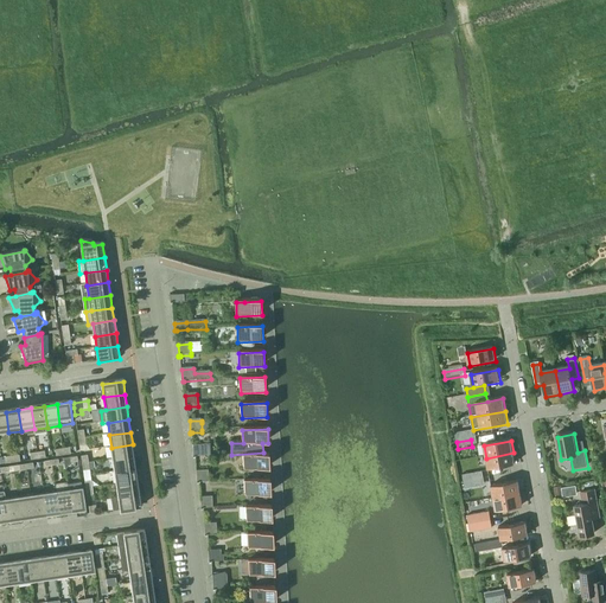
[(134,457),(133,444),(112,448),(113,461),(134,457)]
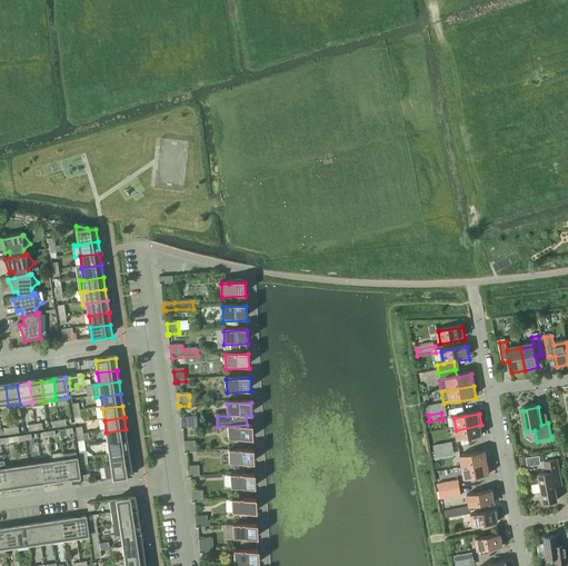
[(181,430),(183,430),(193,429),(192,419),(181,419),(181,430)]
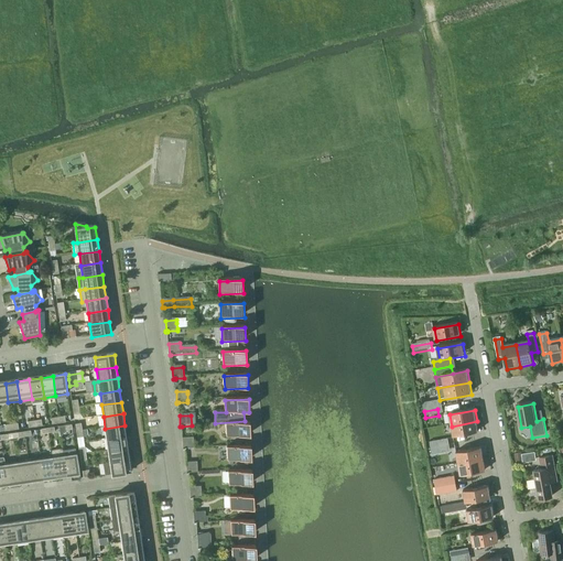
[(479,433),(477,421),(452,427),(454,438),(479,433)]
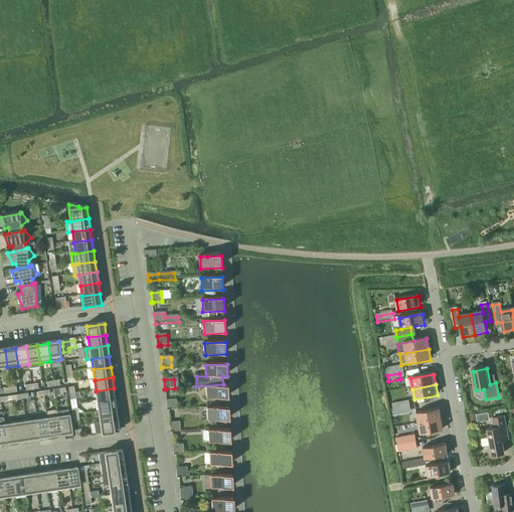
[(207,399),(228,398),(228,386),(206,387),(207,399)]
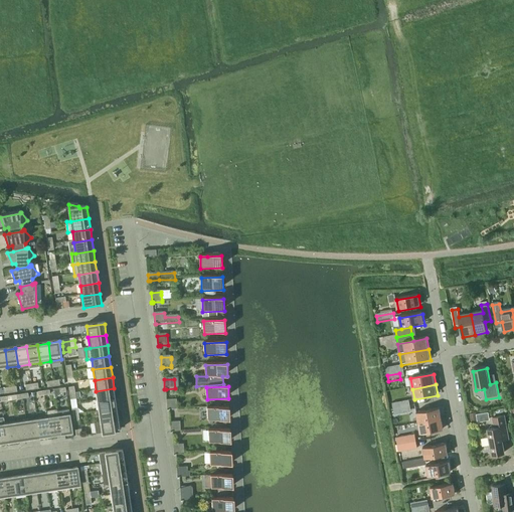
[(116,399),(114,388),(96,391),(98,402),(116,399)]
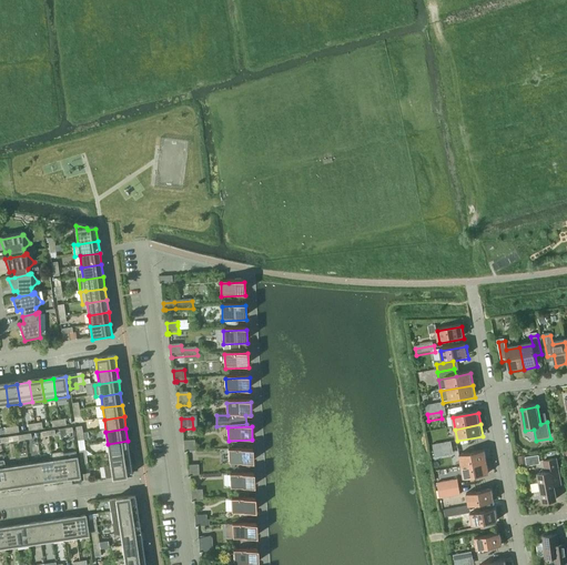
[(129,453),(128,441),(108,444),(110,455),(129,453)]
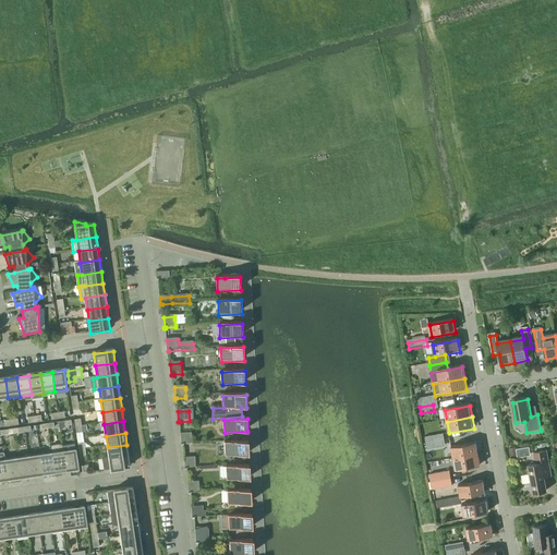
[(182,446),(183,446),(193,445),(192,434),(181,435),(182,446)]
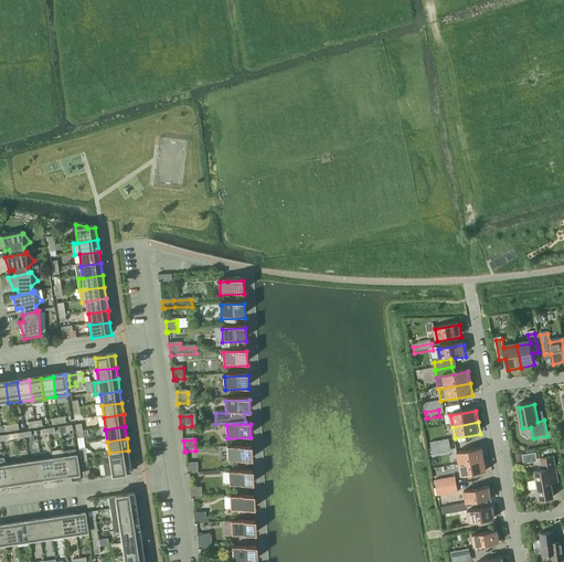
[(229,463),(253,462),(252,448),(227,449),(229,463)]
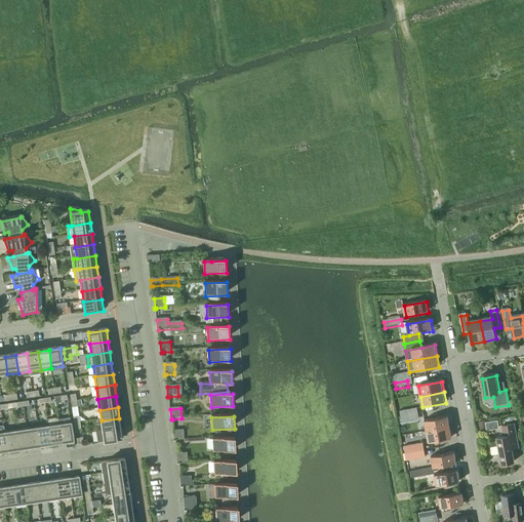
[(414,416),(402,419),(403,426),(415,423),(414,416)]
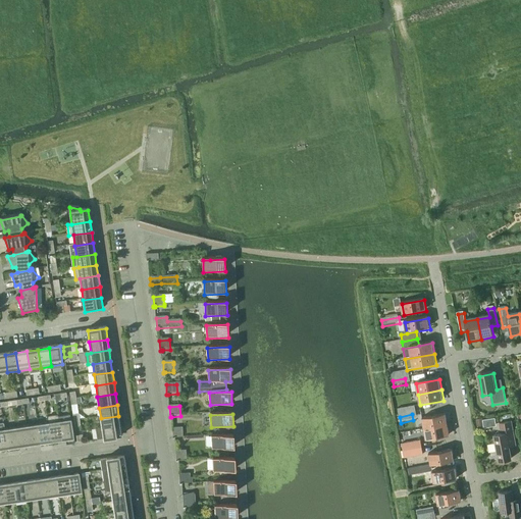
[(423,419),(425,430),(448,426),(446,415),(423,419)]
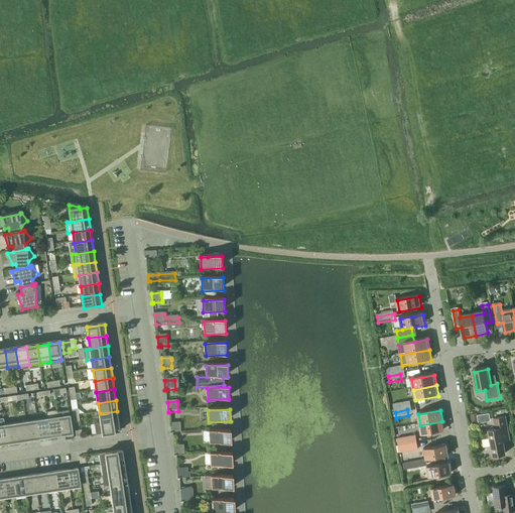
[(101,424),(119,421),(117,411),(100,413),(101,424)]
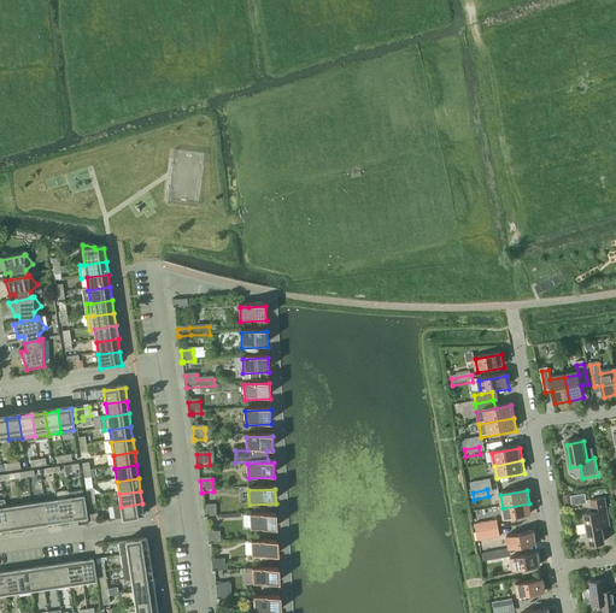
[(74,522),(70,495),(70,493),(58,495),(59,502),(58,502),(62,524),(74,522)]
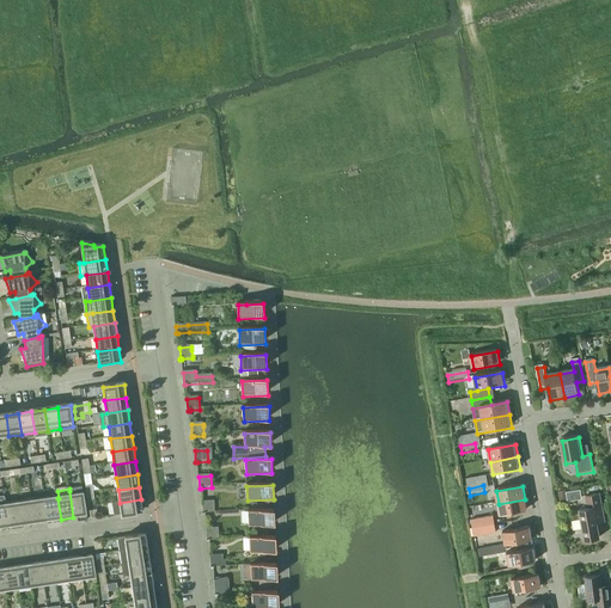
[(69,491),(73,517),(78,517),(78,523),(87,521),(83,489),(69,491)]
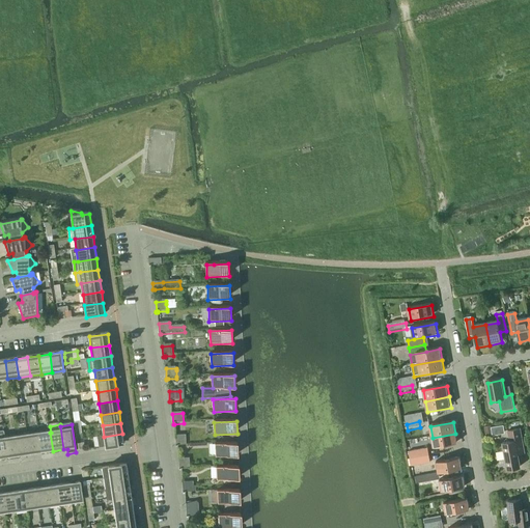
[(505,453),(497,454),(498,460),(501,462),(506,461),(508,471),(522,469),(519,453),(525,451),(521,431),(508,434),(510,443),(503,445),(505,453)]
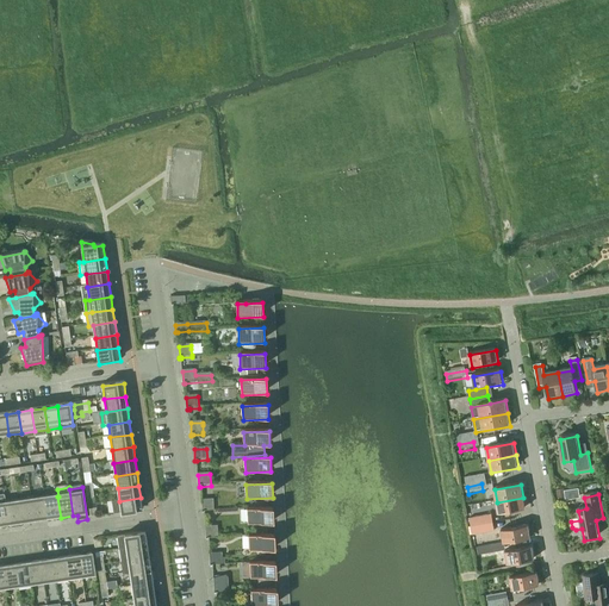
[(48,519),(61,518),(57,497),(44,498),(48,519)]
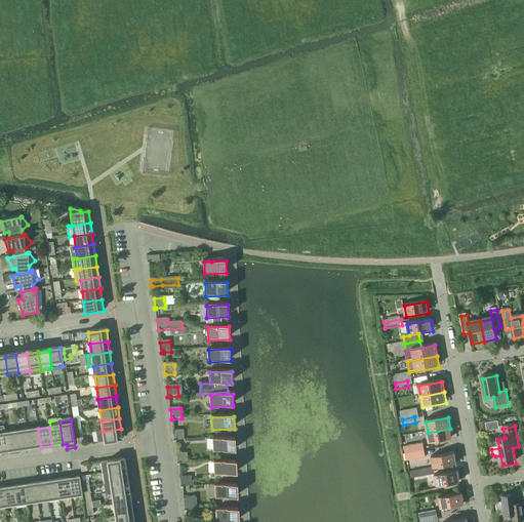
[(38,429),(28,431),(30,449),(41,447),(38,429)]
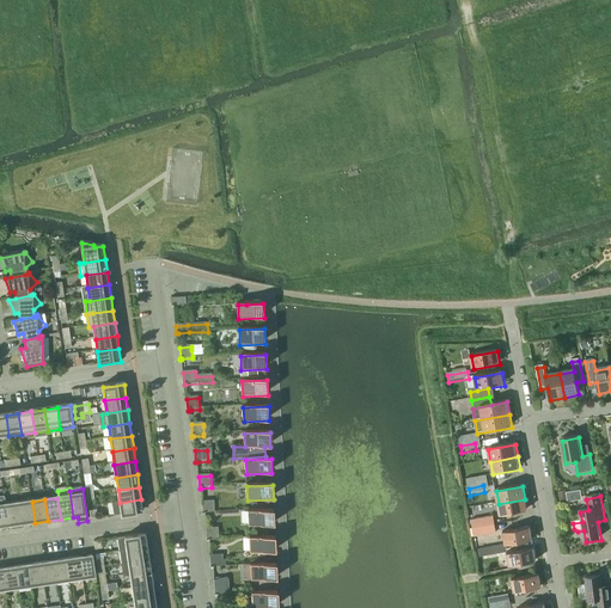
[(122,515),(122,516),(144,513),(141,499),(120,503),(120,504),(114,504),(115,516),(122,515)]
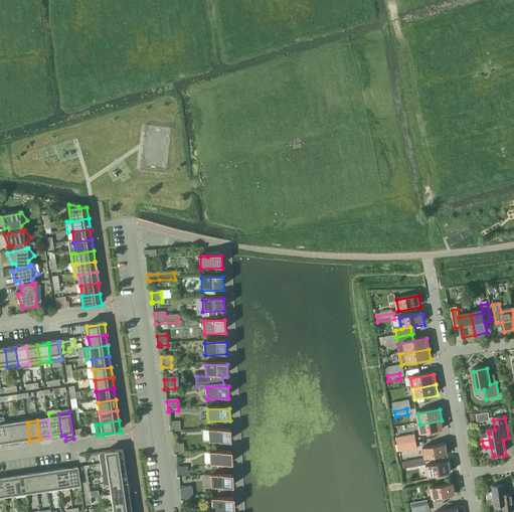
[(444,431),(442,420),(419,424),(421,436),(444,431)]
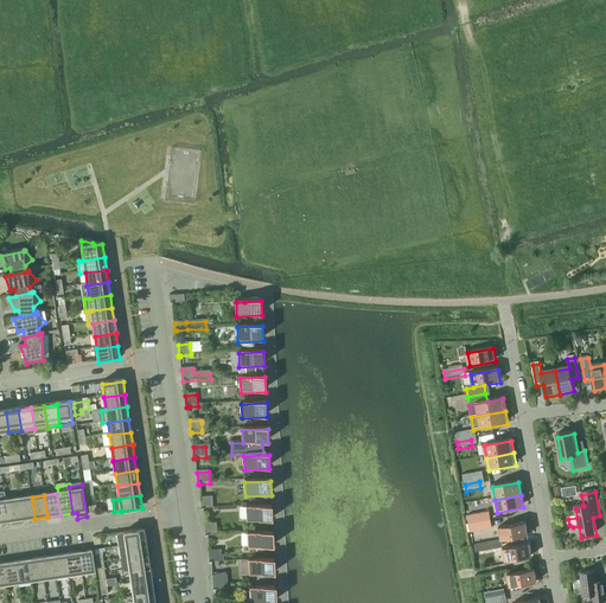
[(23,520),(34,519),(32,498),(19,500),(23,520)]
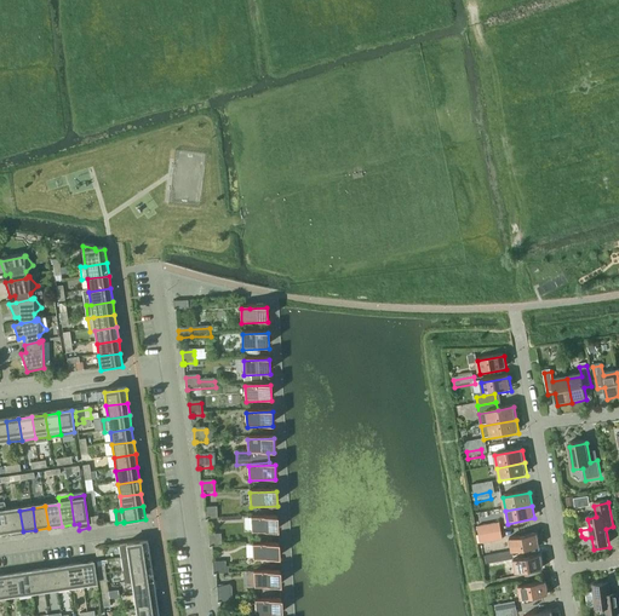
[(206,522),(208,522),(218,520),(218,508),(206,510),(206,522)]
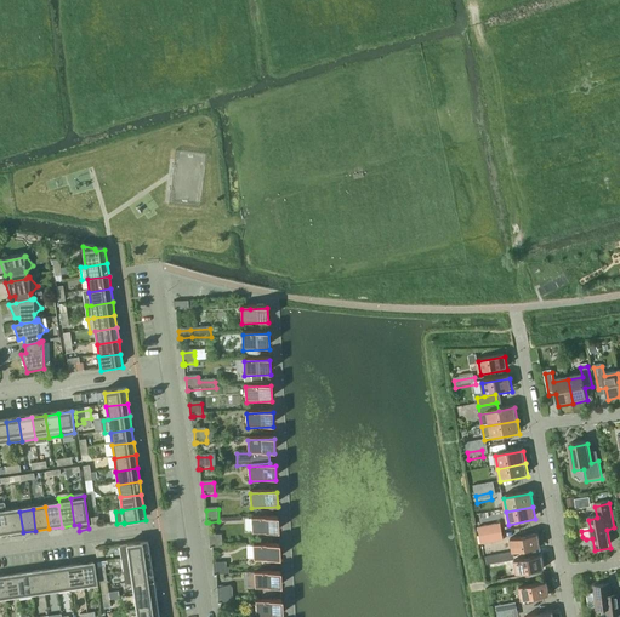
[(23,532),(20,512),(6,513),(10,535),(23,532)]
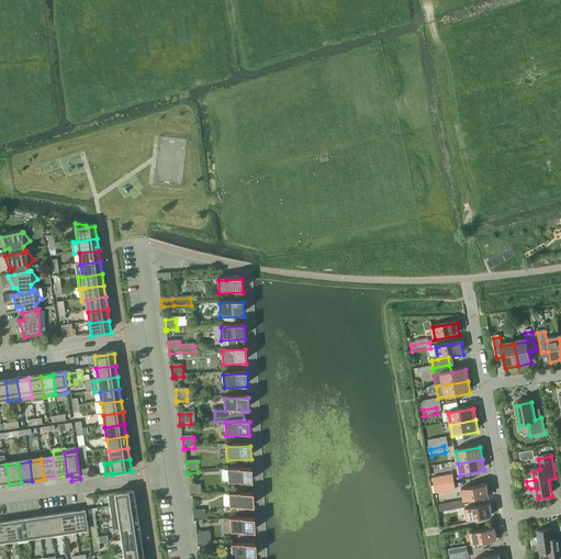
[(228,484),(253,483),(251,470),(228,471),(228,484)]
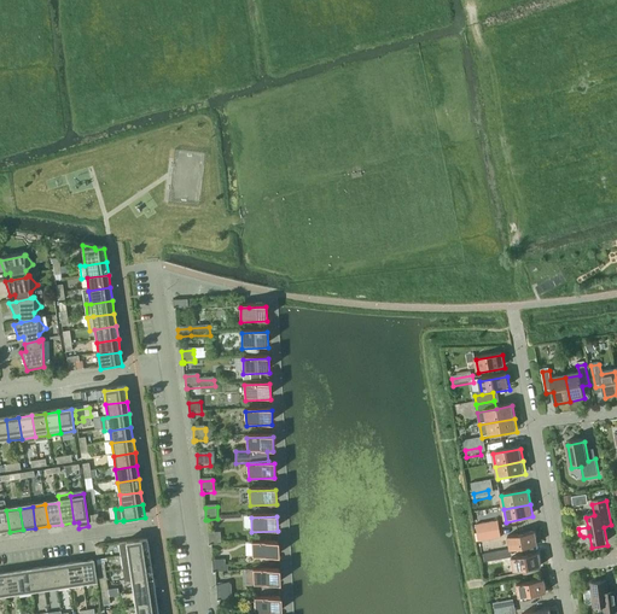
[(501,532),(500,525),(476,528),(477,537),(481,536),(501,532)]
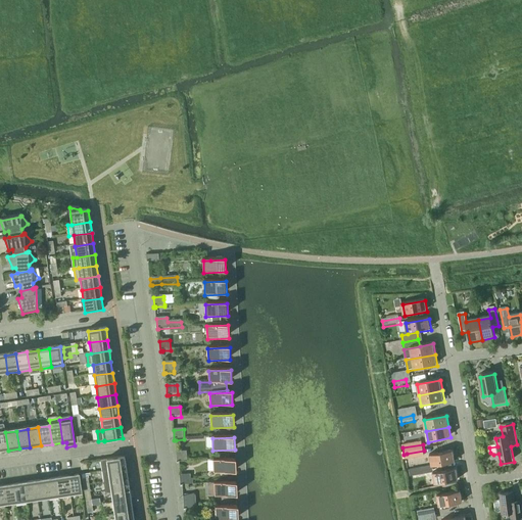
[(424,451),(407,454),(408,460),(425,457),(424,451)]
